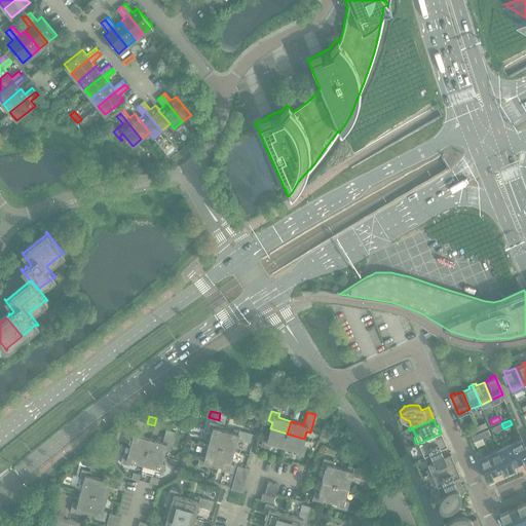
[(219,427),(219,424),(210,421),(208,430),(212,431),(208,444),(221,447),(226,429),(219,427)]
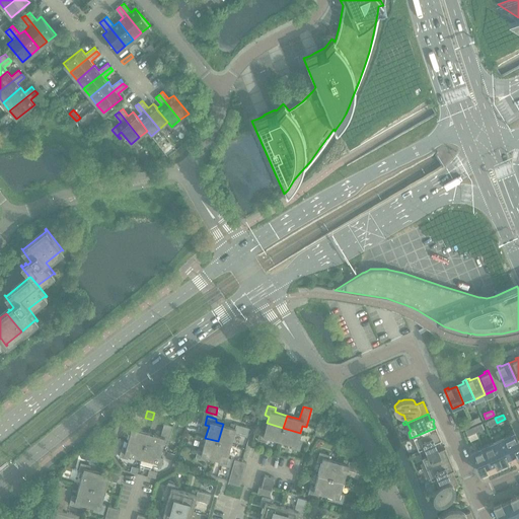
[(472,424),(480,421),(478,416),(470,420),(472,424)]
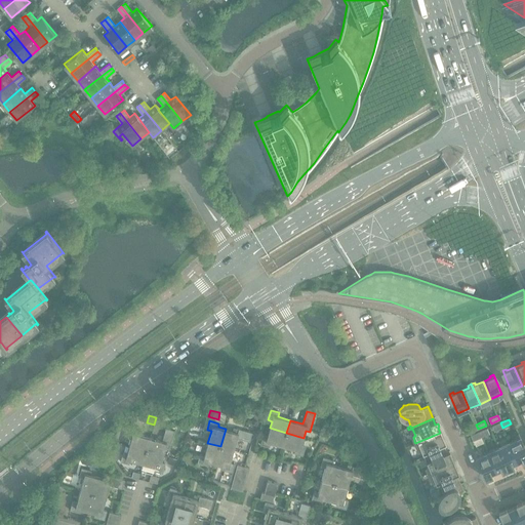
[(494,431),(502,428),(500,422),(492,427),(494,431)]
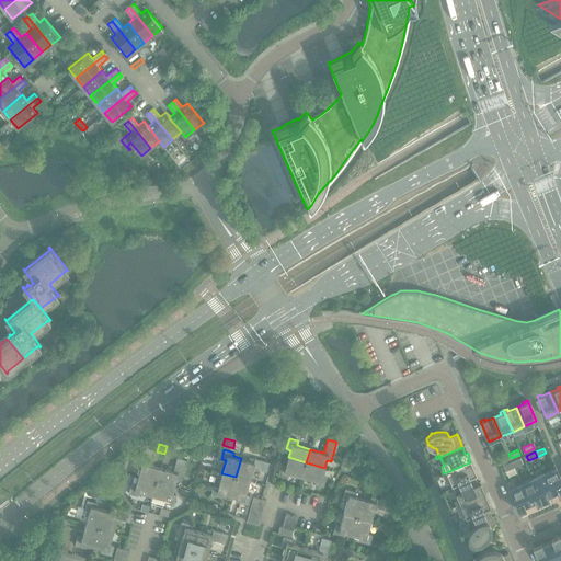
[(502,462),(511,458),(508,454),(500,457),(502,462)]
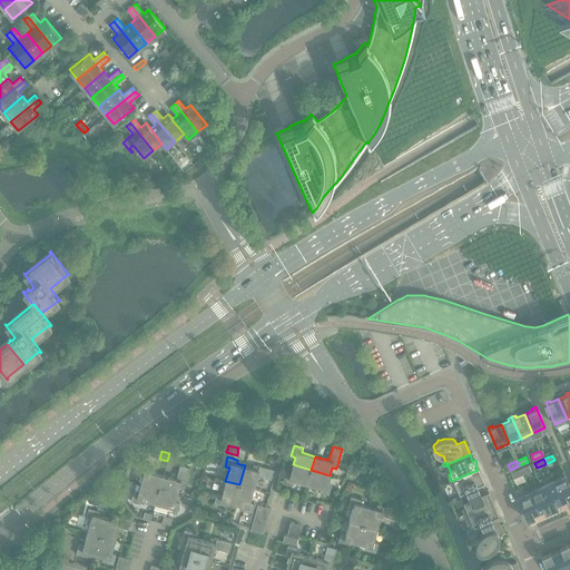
[(149,471),(150,467),(141,464),(138,475),(143,477),(140,484),(159,489),(163,475),(149,471)]
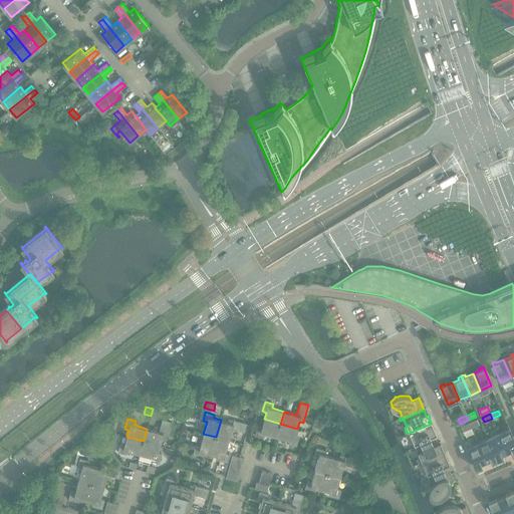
[(244,432),(246,424),(228,419),(227,422),(221,420),(216,437),(229,441),(232,429),(244,432)]
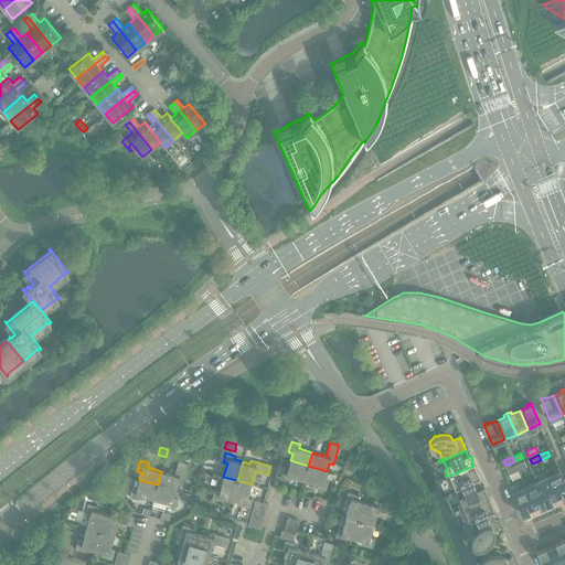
[(305,480),(308,466),(290,460),(288,468),(284,467),(280,478),(289,480),(291,476),(305,480)]
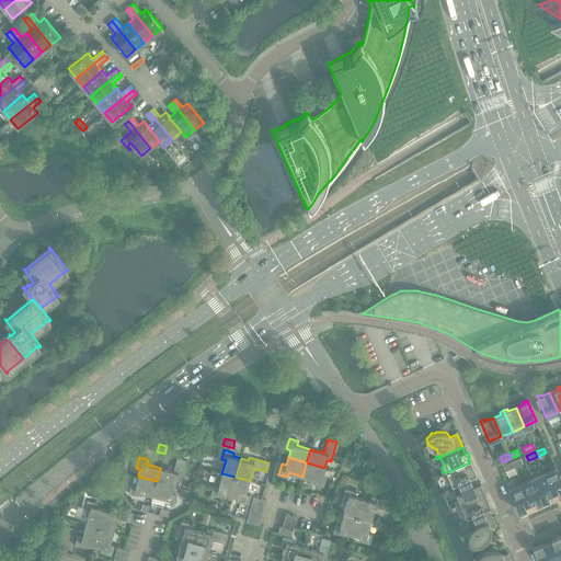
[(181,480),(186,460),(178,458),(173,471),(160,468),(157,481),(174,487),(176,479),(181,480)]
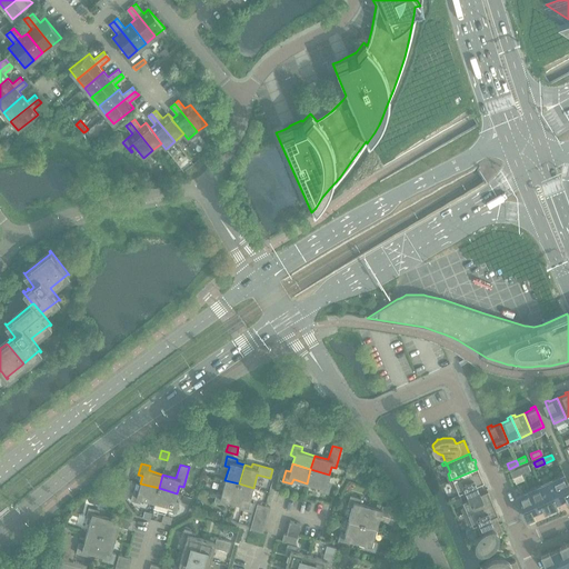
[(521,473),(530,469),(528,465),(519,468),(521,473)]
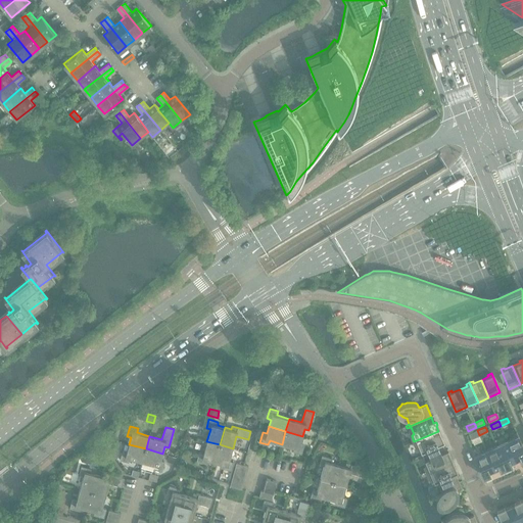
[(471,438),(479,435),(477,430),(469,434),(471,438)]
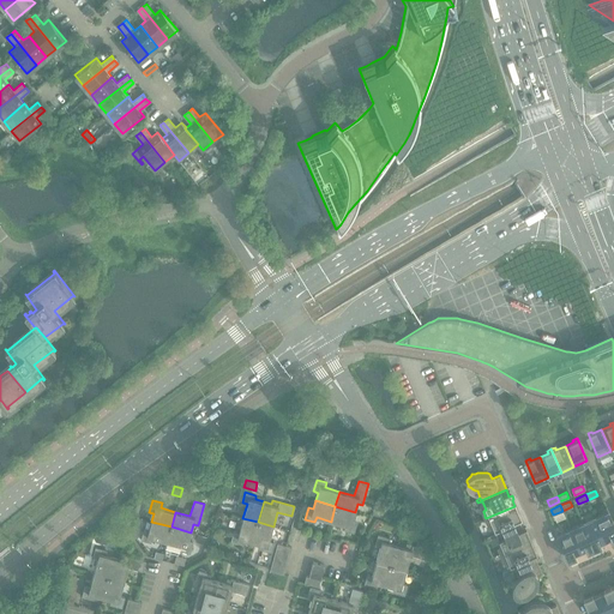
[(354,521),(355,512),(335,506),(331,522),(345,525),(344,530),(354,534),(357,522),(354,521)]
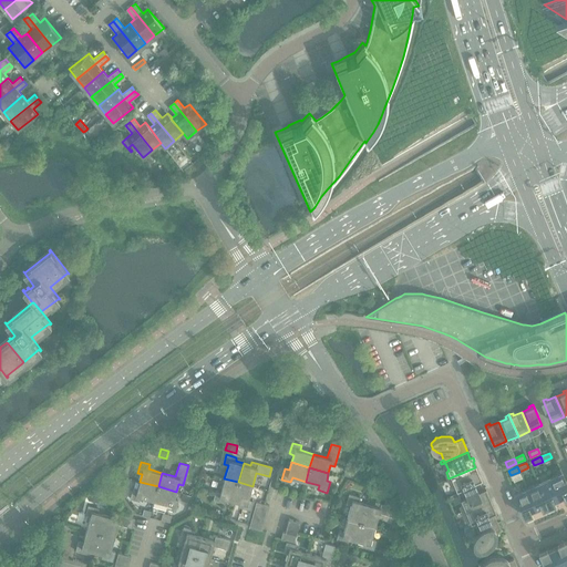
[(480,473),(478,473),(475,467),(449,478),(449,481),(451,484),(453,485),(454,485),(457,492),(459,494),(482,484),(478,477),(481,476),(480,473)]
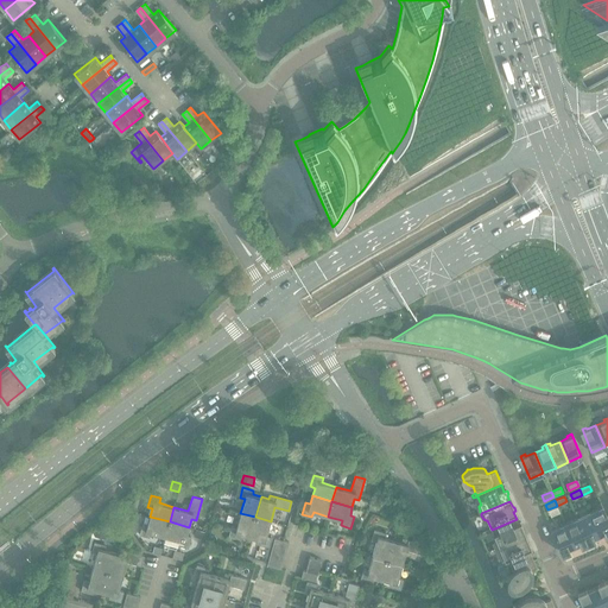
[(607,519),(603,507),(590,513),(599,534),(606,532),(607,534),(607,533),(607,519)]
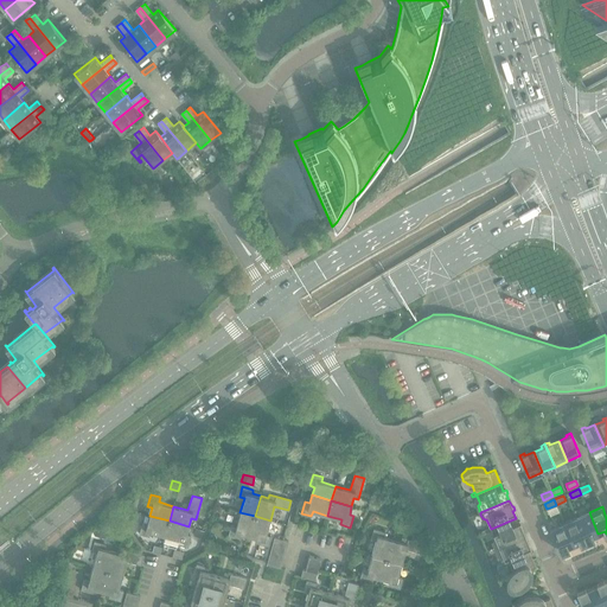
[(249,536),(255,516),(240,512),(236,526),(231,525),(229,535),(240,538),(241,534),(249,536)]
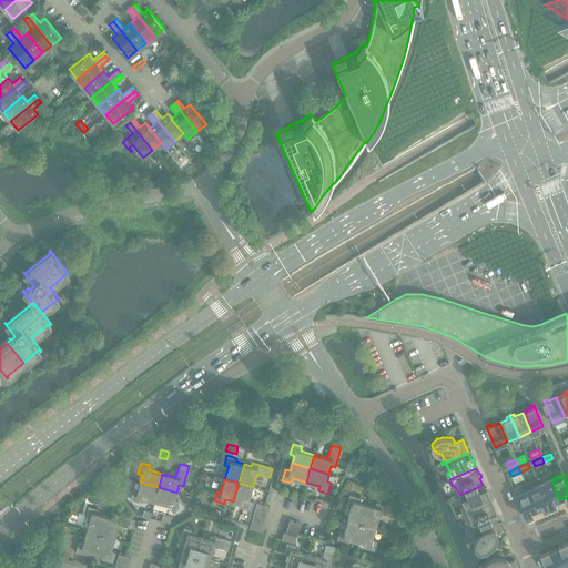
[(551,503),(559,499),(551,479),(539,485),(549,506),(553,505),(551,503)]
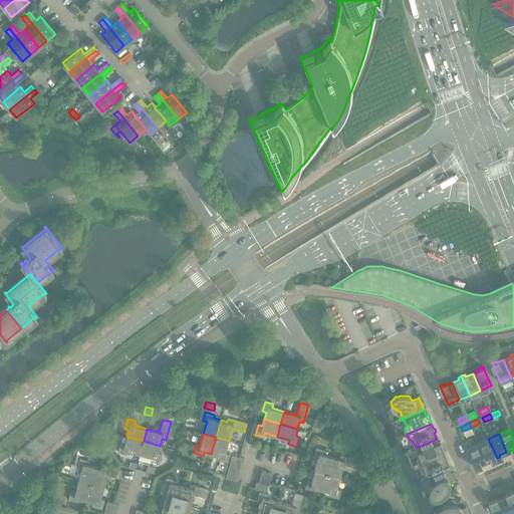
[(140,454),(144,441),(126,437),(124,444),(121,443),(118,452),(126,455),(127,451),(140,454)]
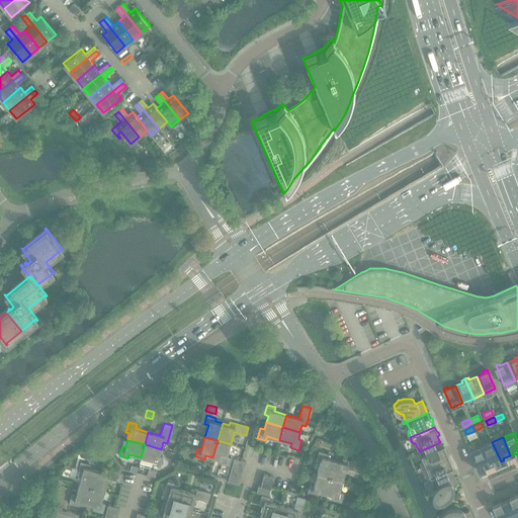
[(227,456),(231,444),(218,440),(212,457),(220,459),(219,463),(229,466),(231,457),(227,456)]
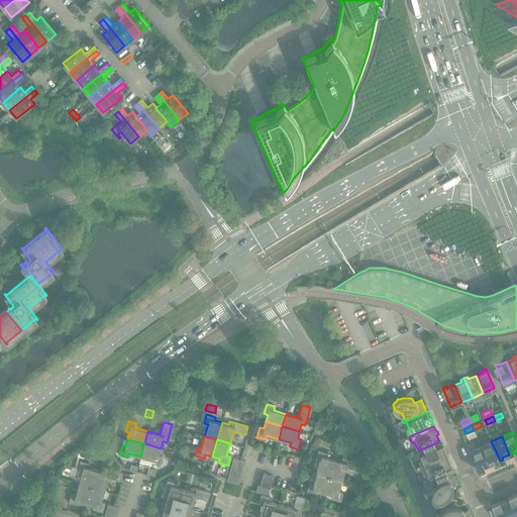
[(443,446),(441,447),(439,441),(418,450),(417,448),(414,450),(414,451),(415,453),(418,451),(421,458),(420,459),(420,461),(420,463),(421,464),(422,467),(446,455),(444,450),(445,449),(443,446)]
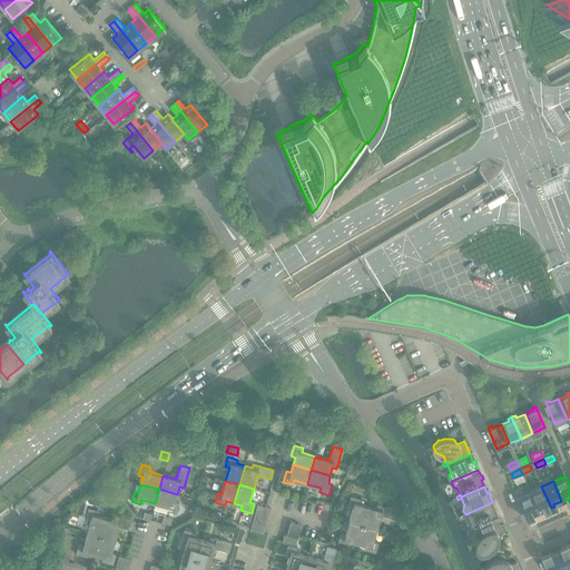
[(548,510),(551,508),(541,487),(530,491),(538,511),(547,508),(548,510)]
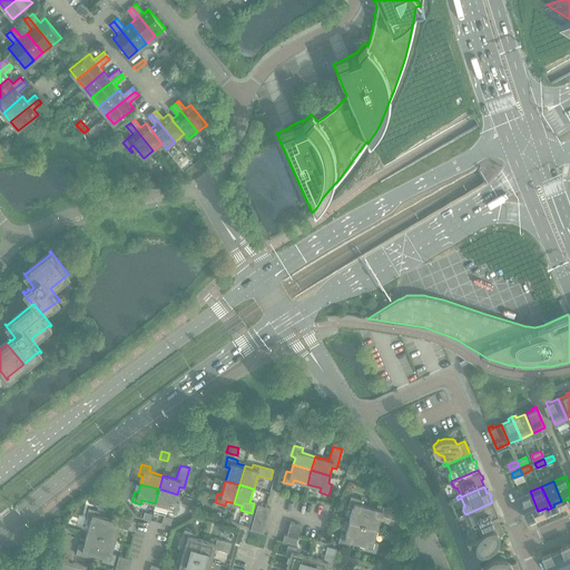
[(175,502),(177,494),(159,489),(155,503),(169,508),(167,511),(176,514),(179,503),(175,502)]
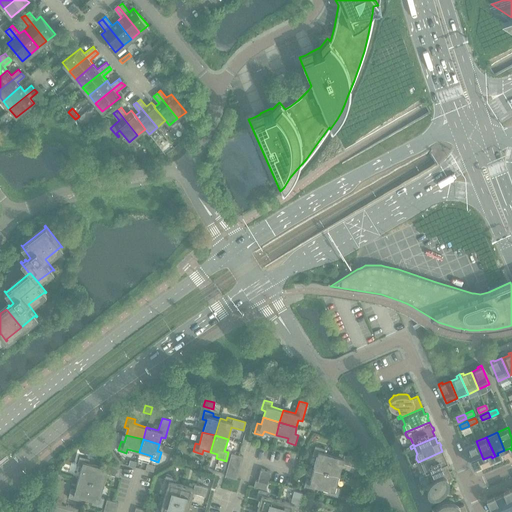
[(476,462),(483,459),(476,441),(465,446),(473,465),(477,464),(476,462)]
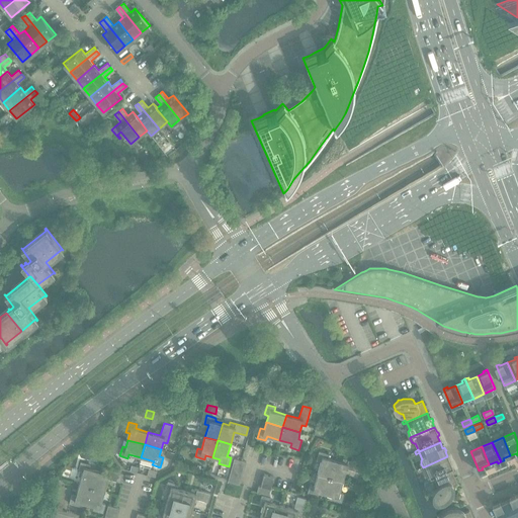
[(91,453),(83,451),(81,457),(89,459),(91,453)]
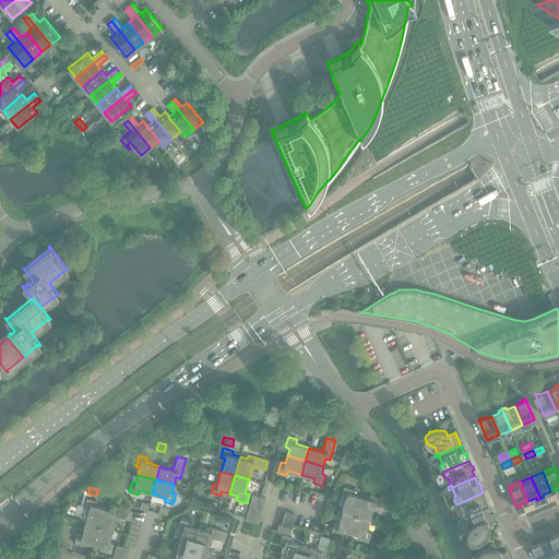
[(354,494),(355,490),(344,487),(342,496),(346,498),(343,511),(356,514),(361,496),(354,494)]
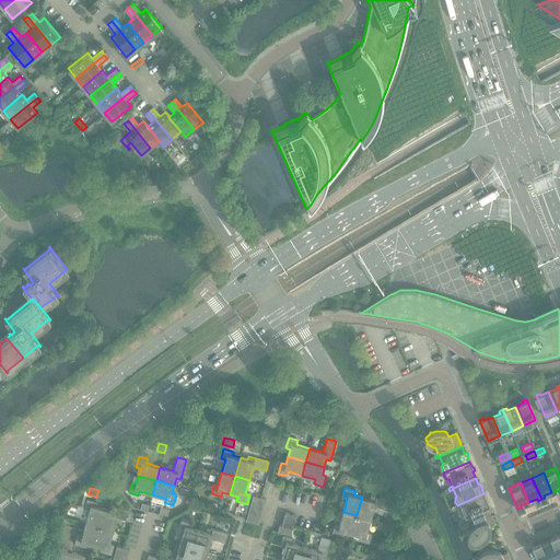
[(487,499),(486,499),(483,493),(457,505),(457,506),(458,509),(459,510),(461,512),(463,511),(466,518),(466,520),(489,510),(487,503),(489,502),(487,499)]
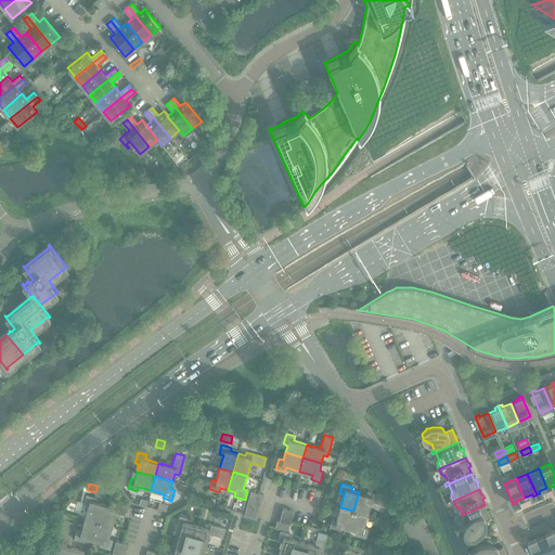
[(261,501),(263,495),(252,491),(249,498),(256,500),(261,501)]
